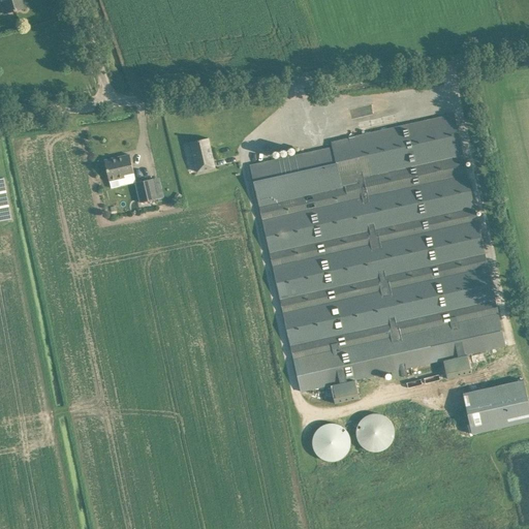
[(0,0),(2,4),(4,13),(25,8),(22,0),(0,0)]
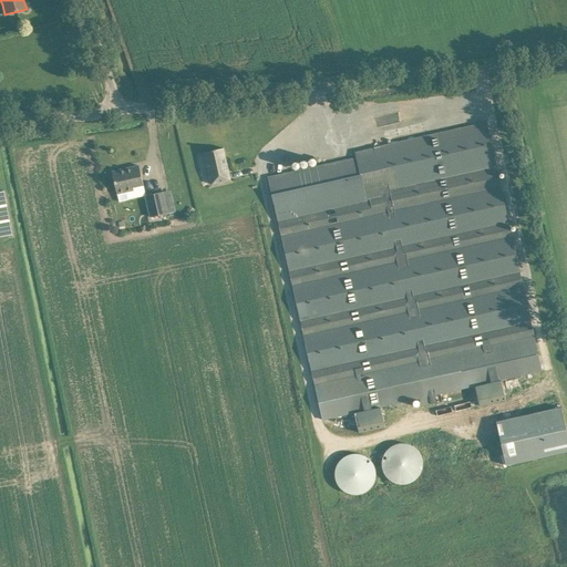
[(357,158),(269,177),(271,188),(278,220),(284,243),(288,263),(295,292),(299,313),(306,342),(310,363),(322,420),(354,413),(359,433),(385,426),(381,406),(420,399),(421,405),(436,402),(435,394),(475,385),(480,406),(506,400),(502,380),(542,371),(534,337),(531,321),(523,287),(519,271),(512,237),(508,222),(501,187),(496,166),(488,133),(486,123),(354,152),(357,158)]
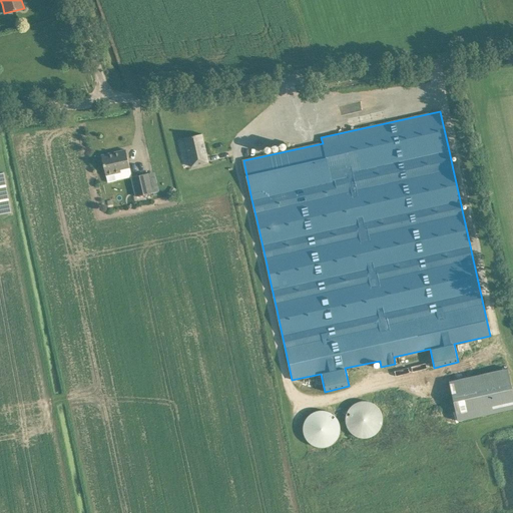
[(191,166),(208,162),(202,133),(184,137),(191,166)]
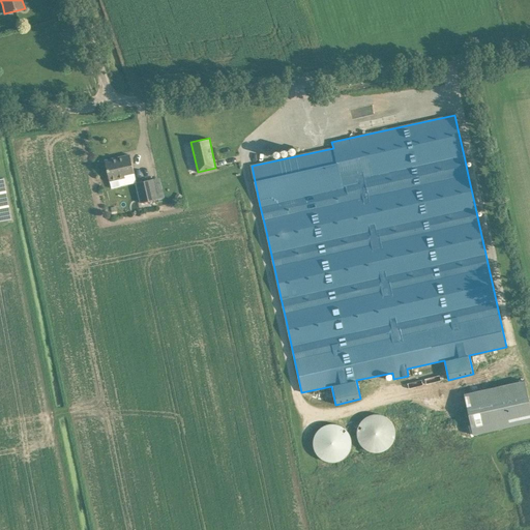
[(130,154),(105,160),(107,171),(110,181),(111,188),(120,186),(118,179),(126,177),(125,175),(135,173),(133,165),(130,154)]
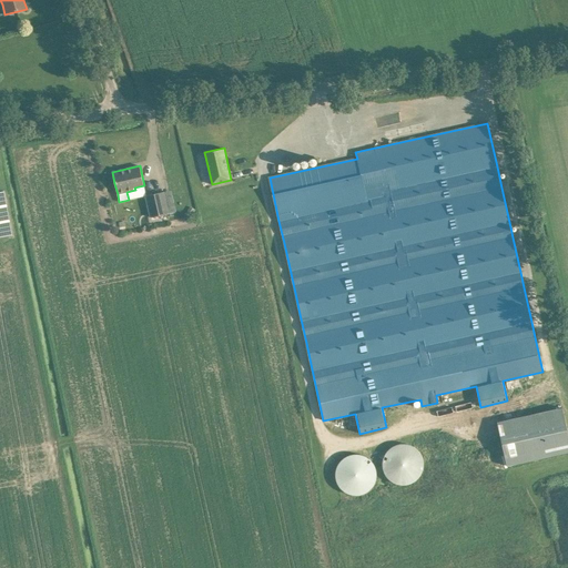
[(4,191),(0,192),(0,236),(12,235),(4,191)]
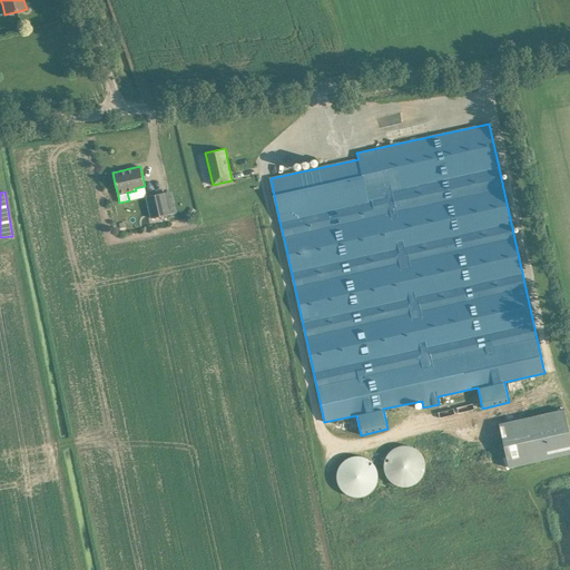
[(151,218),(168,214),(164,193),(146,196),(151,218)]
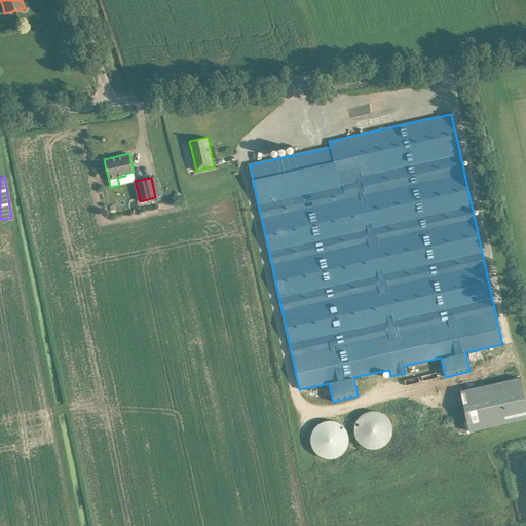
[(520,378),(460,391),(462,400),(470,430),(525,417),(525,403),(523,391),(520,378)]
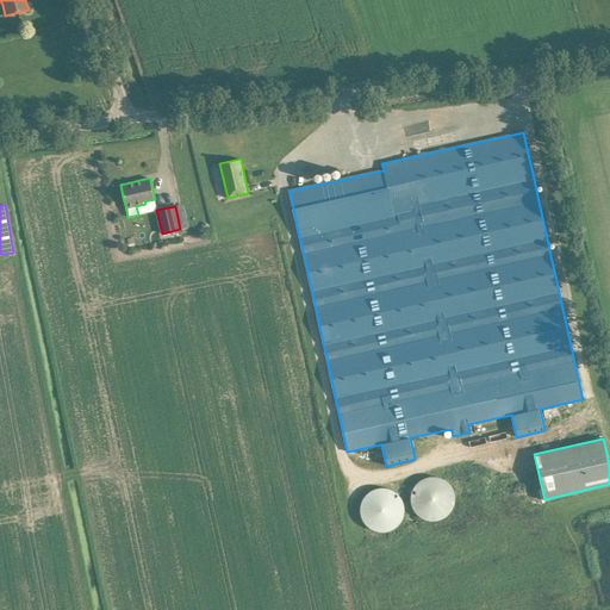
[(411,486),(425,523),(456,511),(443,474),(411,486)]
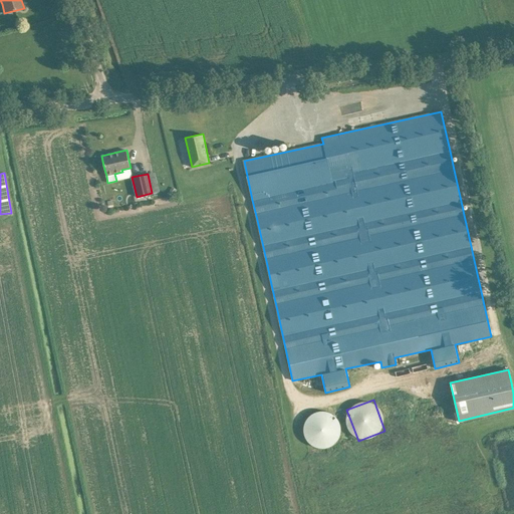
[(309,413),(308,445),(335,446),(336,413),(309,413)]
